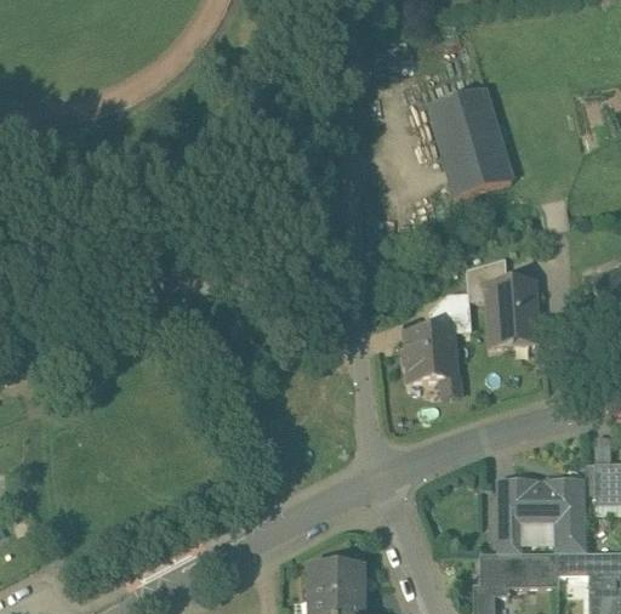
[(483,89),(426,104),(454,198),(510,182),(483,89)]
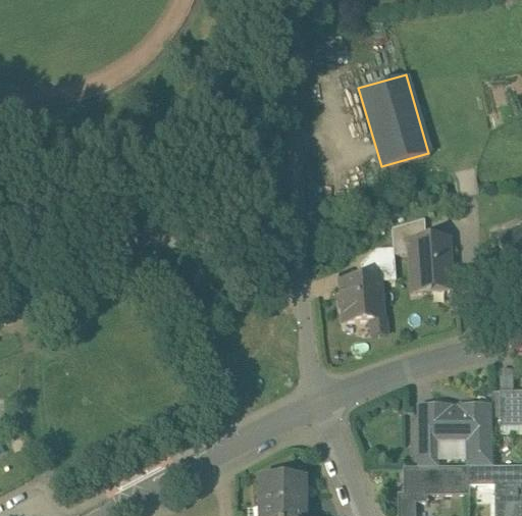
[(423,217),(390,226),(393,248),(393,253),(408,251),(408,240),(425,239),(423,217)]
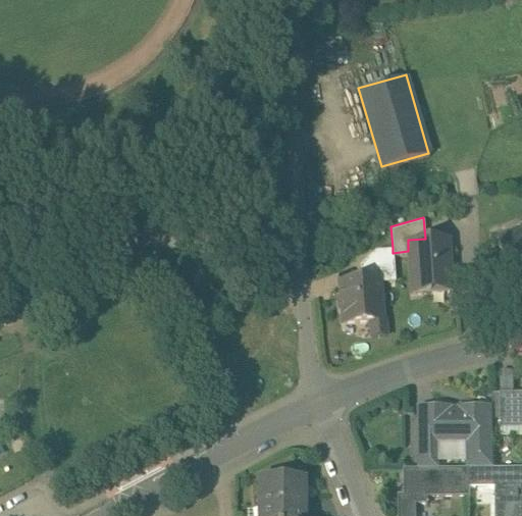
[(521,225),(497,235),(513,286),(521,281),(521,225)]
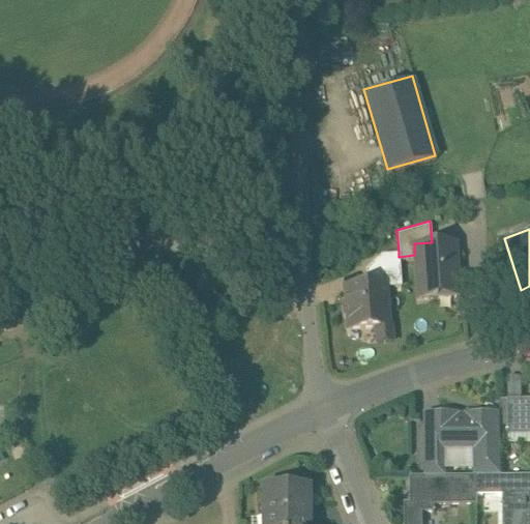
[(432,242),(414,243),(414,255),(417,294),(436,293),(441,287),(458,286),(454,245),(441,246),(440,244),(438,242),(432,242)]
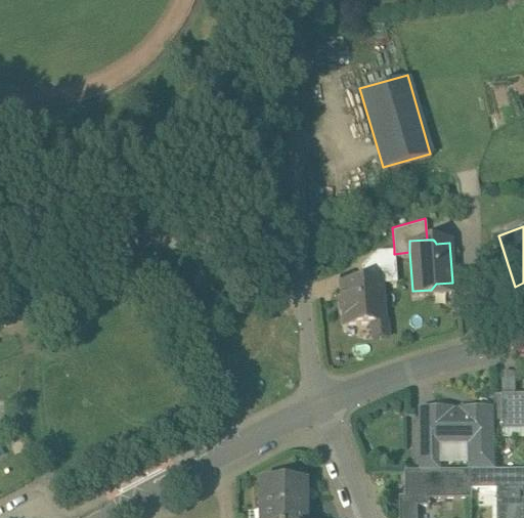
[(377,250),(362,264),(363,279),(380,277),(380,279),(396,278),(394,254),(394,249),(377,250)]
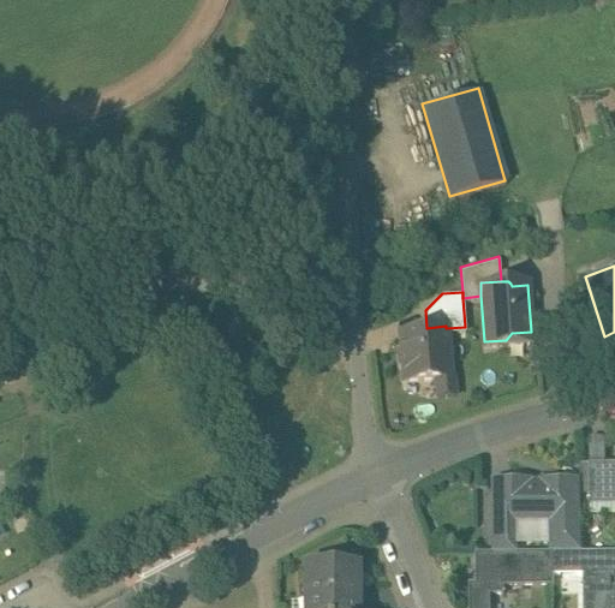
[(427,328),(399,329),(400,345),(398,347),(399,361),(402,363),(404,377),(449,374),(446,328),(446,326),(427,328)]
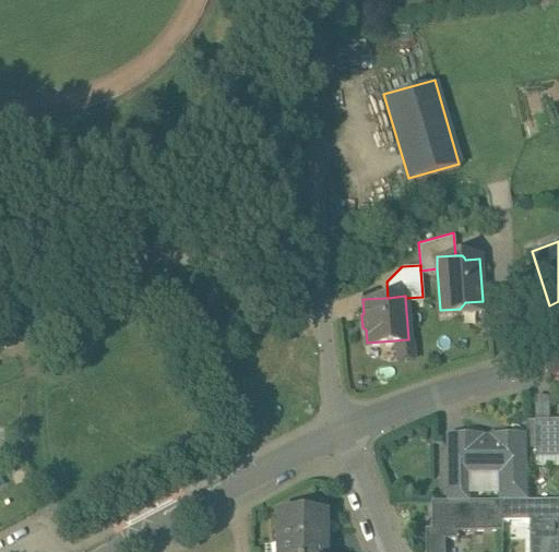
[(550,453),(550,416),(536,416),(536,453),(550,453)]
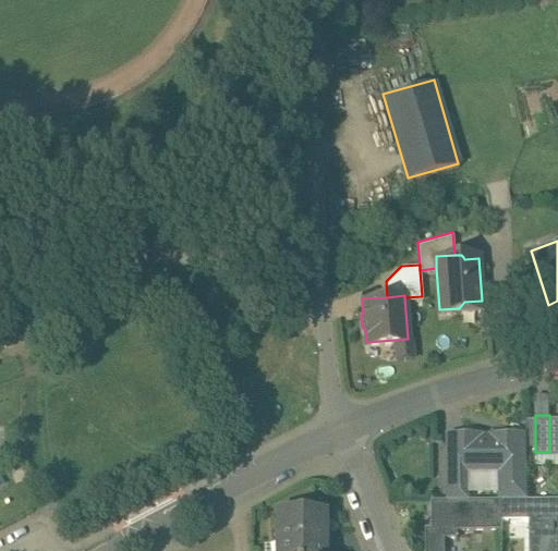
[(528,432),(461,432),(461,441),(448,442),(449,487),(464,487),(464,468),(502,468),(504,496),(528,496),(528,432)]
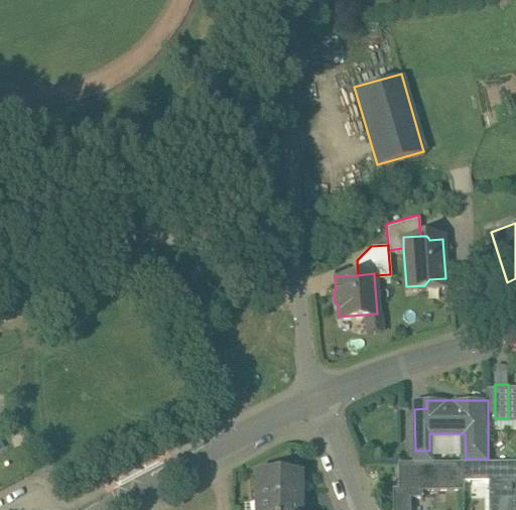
[(404,460),(404,485),(395,485),(394,509),(411,509),(412,494),(423,494),(423,487),(465,487),(465,473),(465,459),(404,460)]
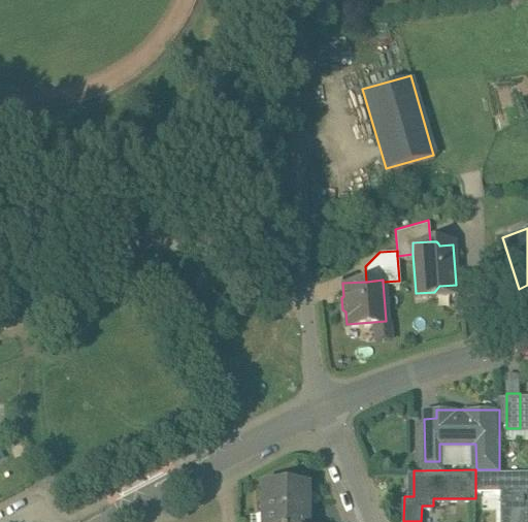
[(476,469),(475,469),(475,484),(501,484),(501,521),(527,521),(527,469),(499,469),(476,469)]
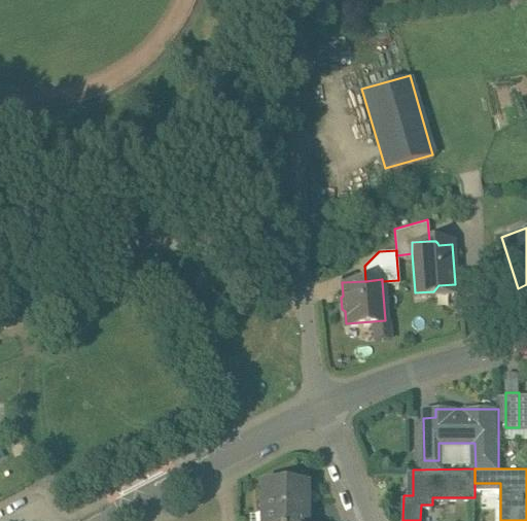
[(306,520),(306,482),(260,483),(259,520),(306,520)]
